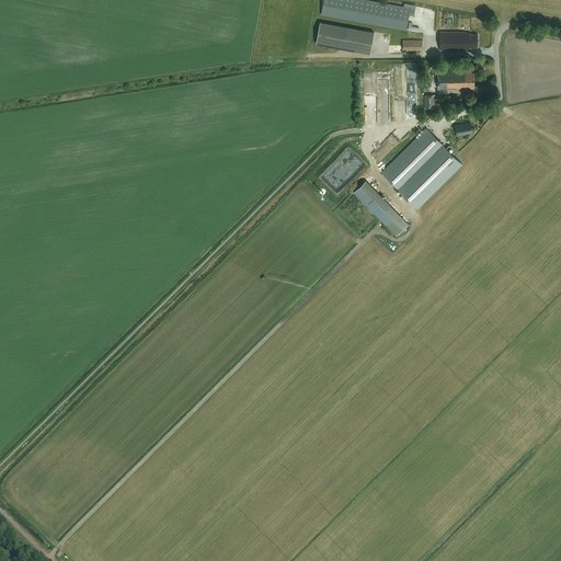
[(415,9),(367,0),(323,0),(322,0),(321,7),(322,7),(321,14),(405,31),(409,15),(414,16),(415,9)]
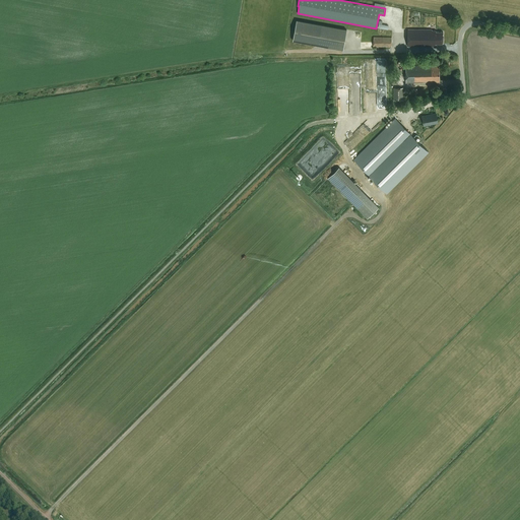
[(347,29),(297,20),(293,41),(343,50),(347,29)]
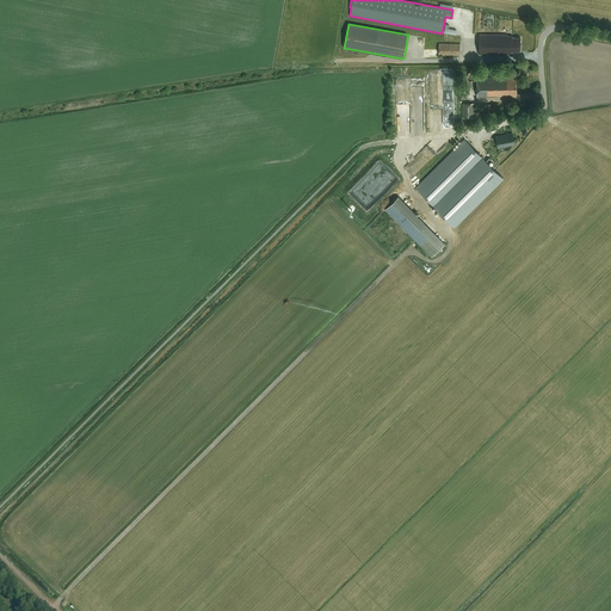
[(520,51),(520,38),(512,38),(512,36),(507,36),(507,35),(477,35),(477,55),(512,55),(512,51),(520,51)]
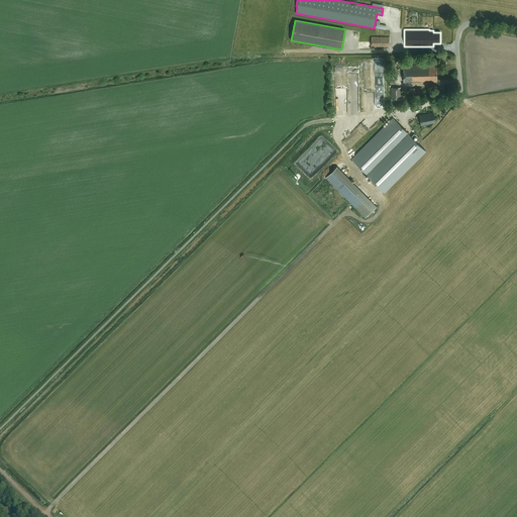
[(389,37),(372,36),(371,46),(389,47),(389,37)]
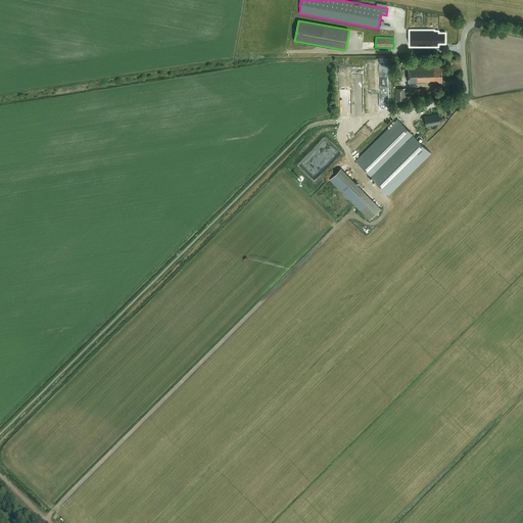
[(409,84),(442,83),(441,66),(435,67),(435,66),(408,67),(409,84)]
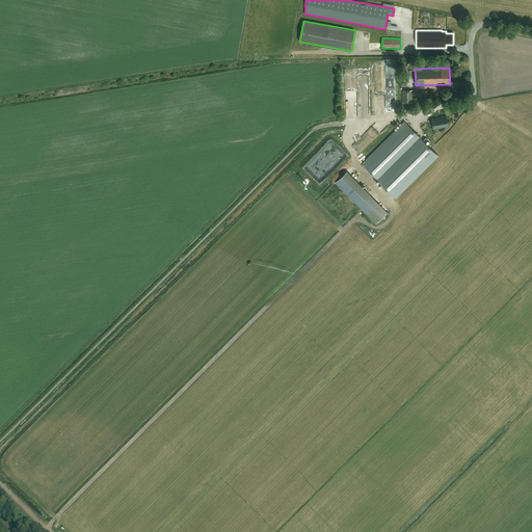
[(410,103),(413,103),(413,90),(402,90),(403,103),(405,103),(405,106),(410,106),(410,103)]
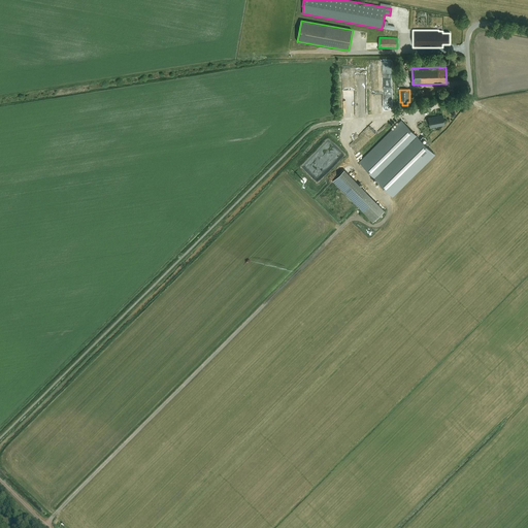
[(442,116),(429,119),(430,128),(444,125),(442,116)]
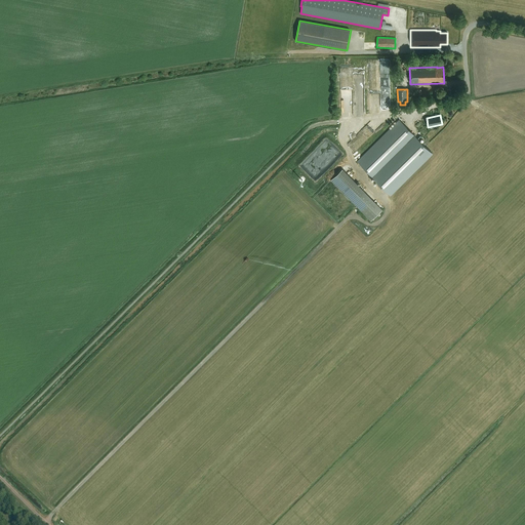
[(358,162),(391,196),(433,154),(399,120),(358,162)]
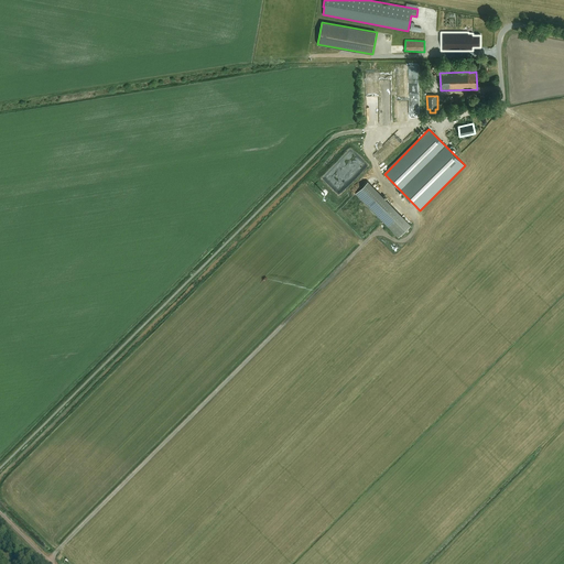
[(399,237),(411,226),(368,182),(356,194),(399,237)]
